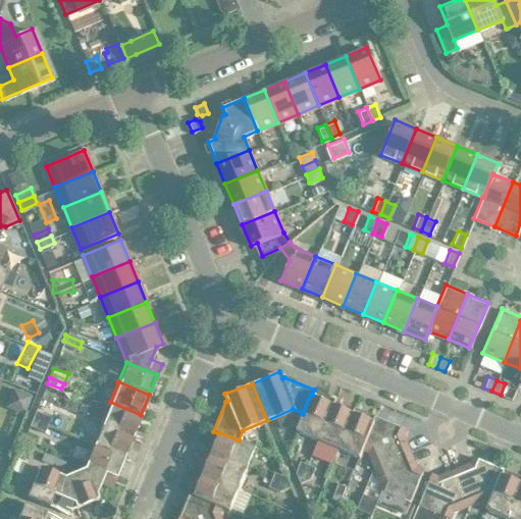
[(11,385),(5,403),(24,411),(32,393),(11,385)]
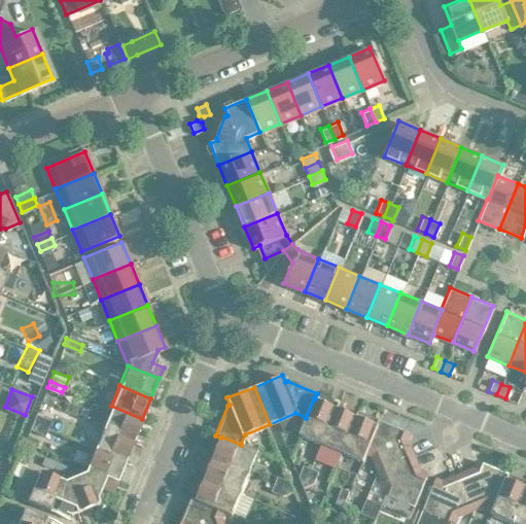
[(319,443),(335,407),(315,398),(314,398),(306,418),(305,417),(297,433),(319,443)]
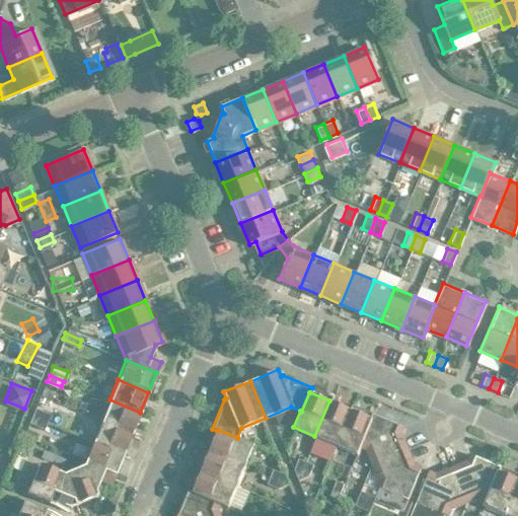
[(109,399),(100,420),(132,433),(140,413),(109,399)]
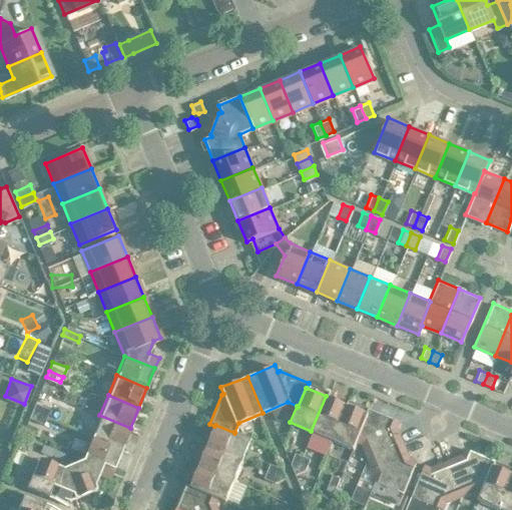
[(326,396),(311,431),(331,439),(346,404),(326,396)]
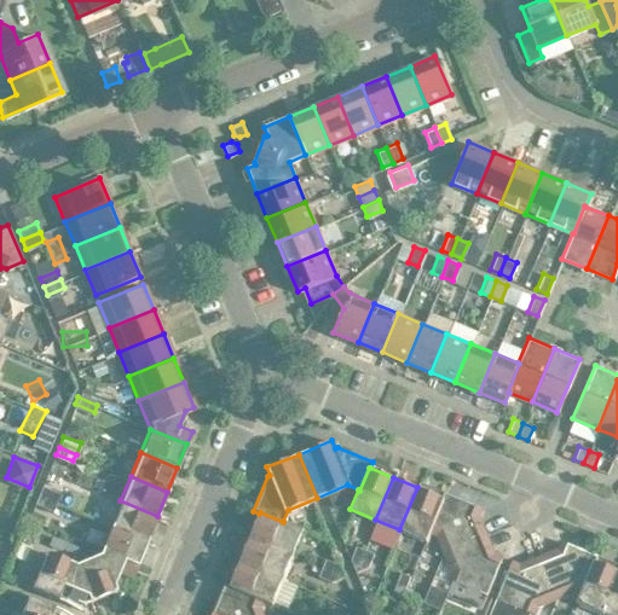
[(42,485),(39,494),(56,503),(61,492),(42,485)]
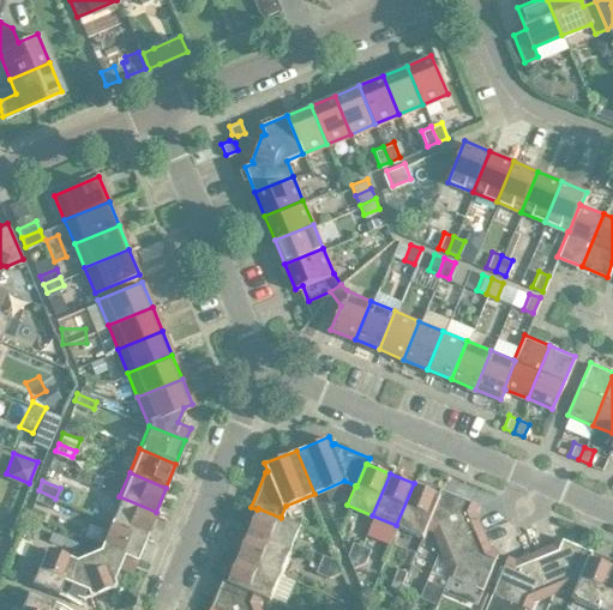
[(421,536),(426,526),(425,526),(438,494),(437,493),(414,483),(396,525),(421,536)]
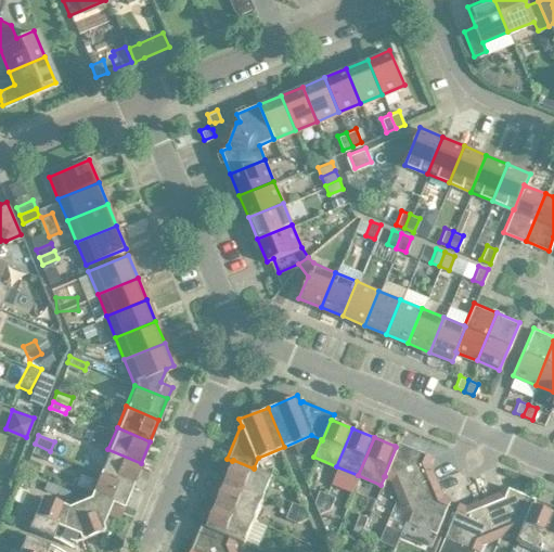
[(397,495),(435,478),(428,462),(432,454),(397,440),(395,446),(396,447),(384,476),(385,476),(390,478),(397,495)]
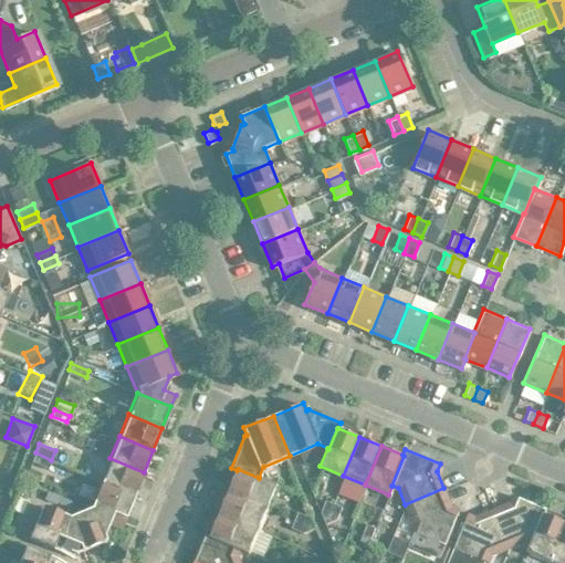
[(35,452),(32,460),(49,467),(51,460),(35,452)]
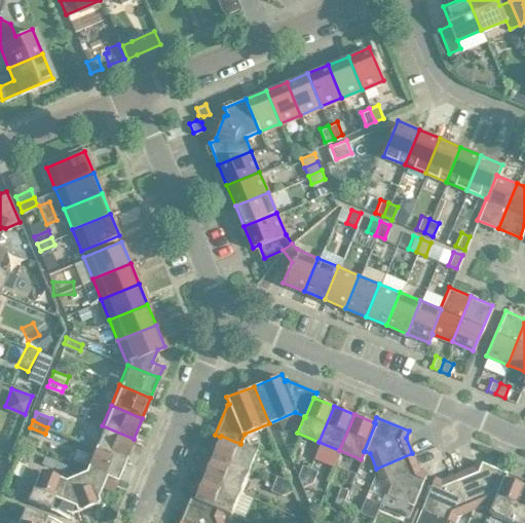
[(124,459),(134,439),(102,425),(94,446),(124,459)]
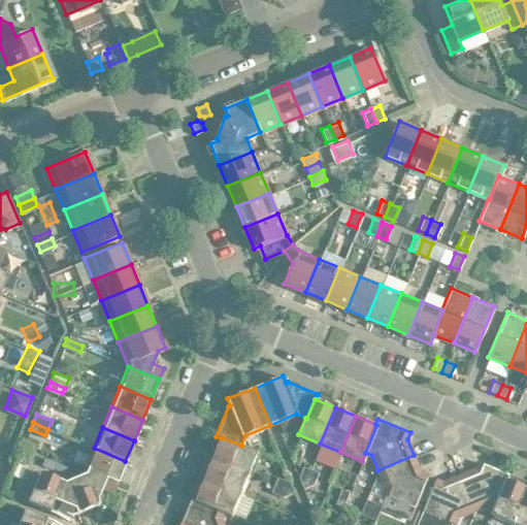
[(212,458),(249,473),(258,452),(241,445),(241,446),(222,437),(221,438),(212,458)]
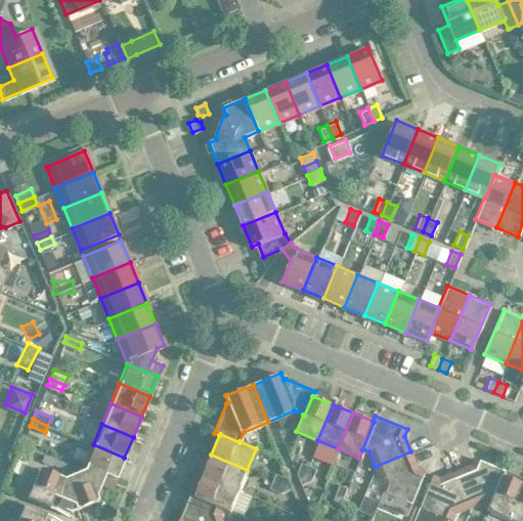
[(93,444),(85,465),(116,478),(124,458),(93,444)]
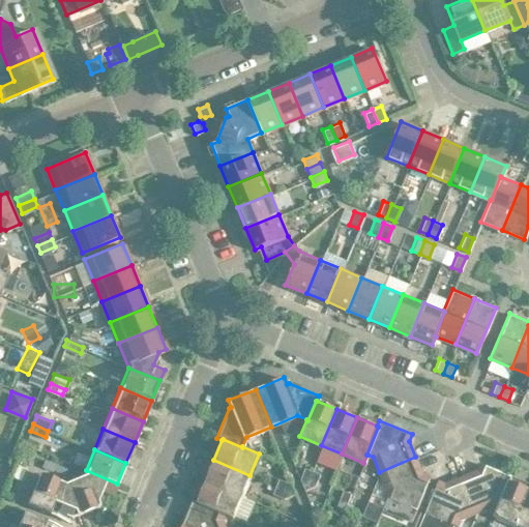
[(422,473),(415,457),(379,472),(386,488),(383,495),(415,508),(429,476),(422,473)]
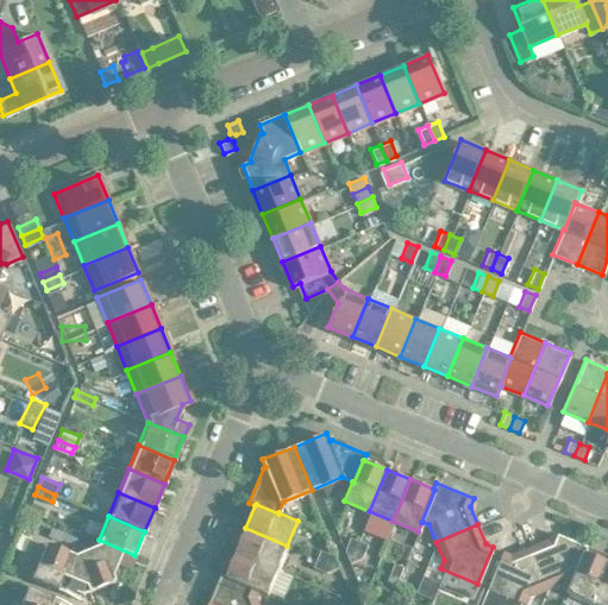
[(236,552),(277,569),(287,546),(245,528),(236,552)]
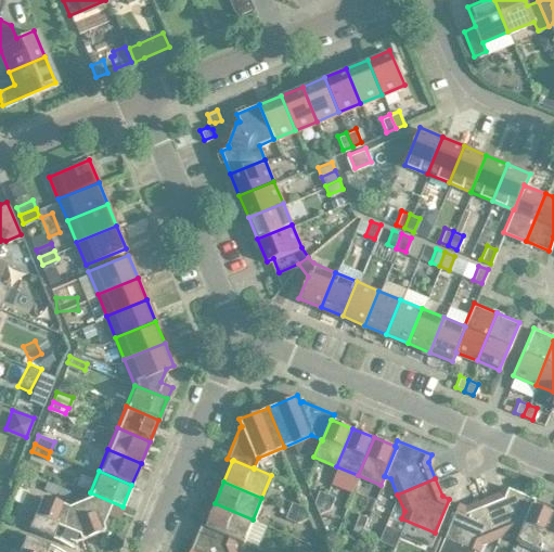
[(513,529),(519,531),(520,533),(532,503),(533,503),(536,498),(501,484),(499,491),(481,498),(497,536),(513,529)]
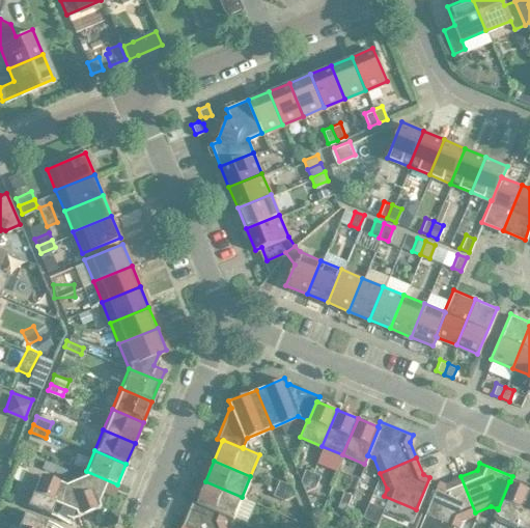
[(304,490),(312,471),(304,468),(300,479),(304,490)]
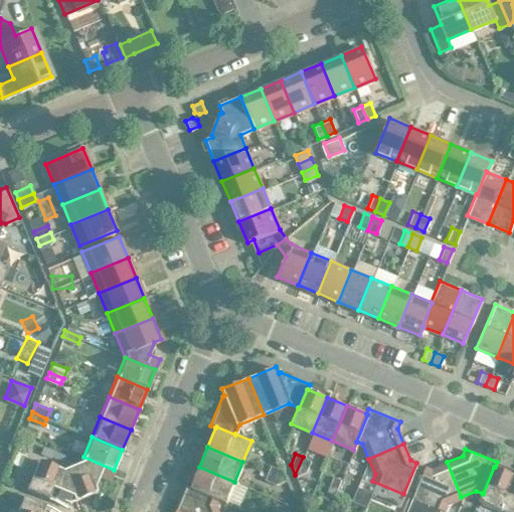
[(62,491),(57,502),(66,506),(68,502),(96,490),(94,486),(99,475),(110,480),(114,470),(83,457),(81,461),(61,469),(58,468),(50,486),(62,491)]
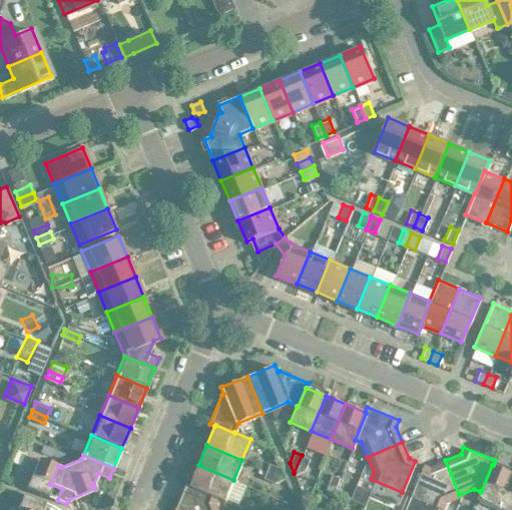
[(305,469),(309,458),(302,455),(294,473),(305,469)]
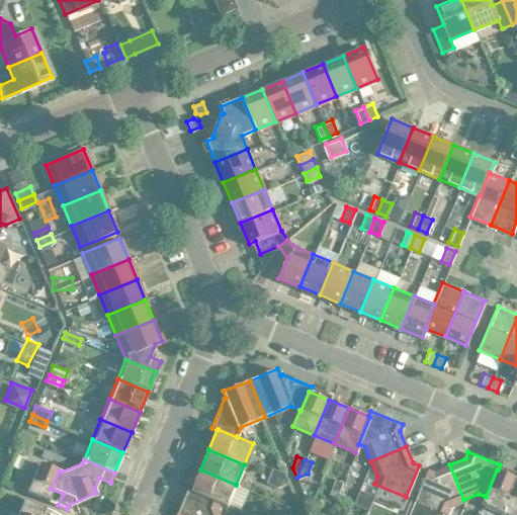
[(25,492),(58,505),(63,494),(51,489),(59,470),(37,461),(25,492)]
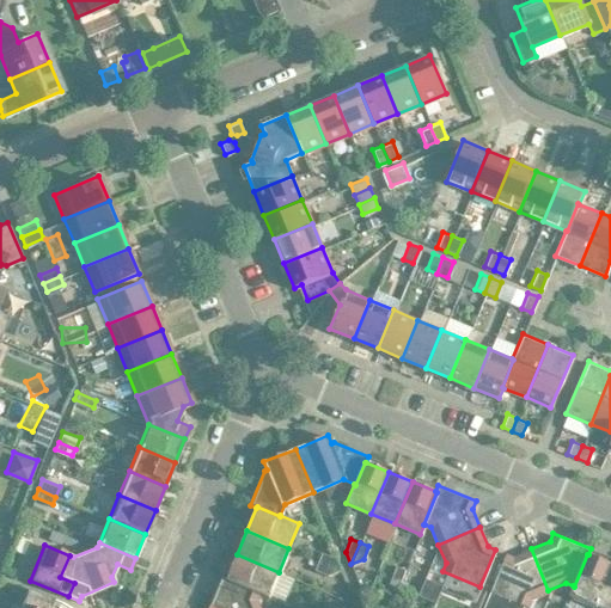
[(530,599),(548,590),(531,548),(513,557),(505,553),(489,590),(527,606),(530,599)]
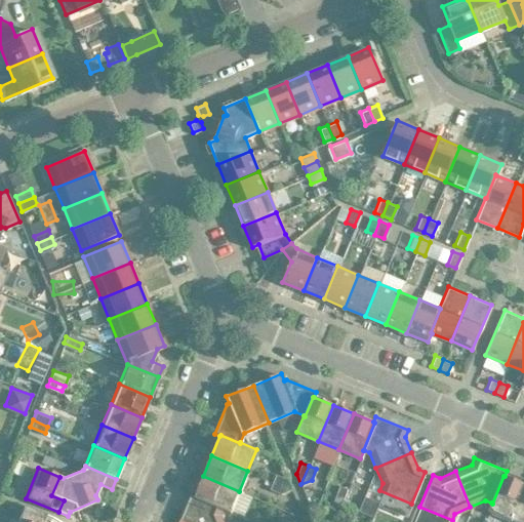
[(286,478),(275,473),(272,481),(291,488),(286,478)]
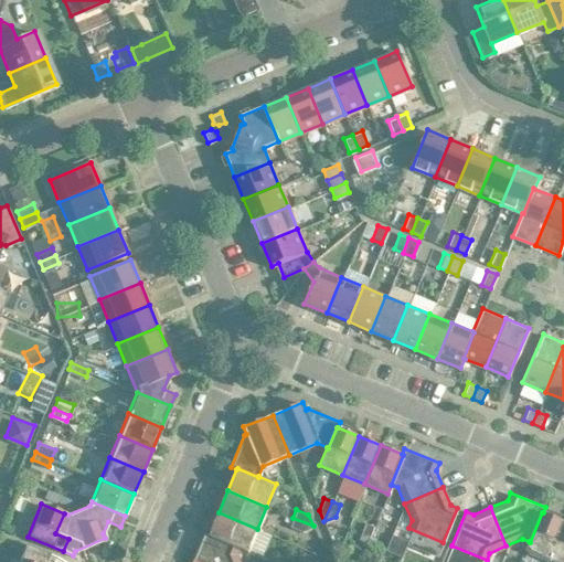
[(238,548),(246,551),(247,552),(257,529),(219,512),(210,533),(210,534),(240,547),(238,548)]
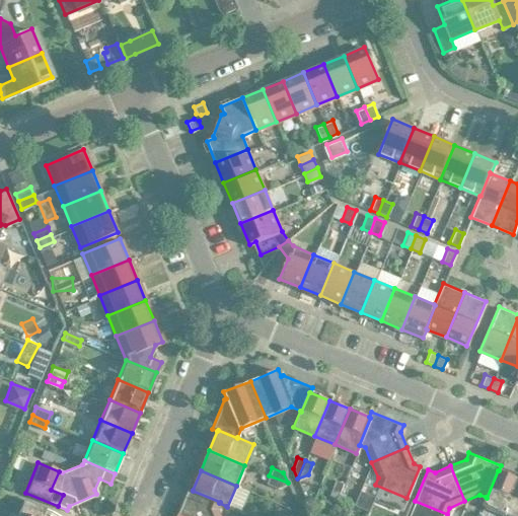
[(482,505),(503,514),(517,478),(517,477),(499,470),(498,470),(487,498),(486,497),(482,505)]
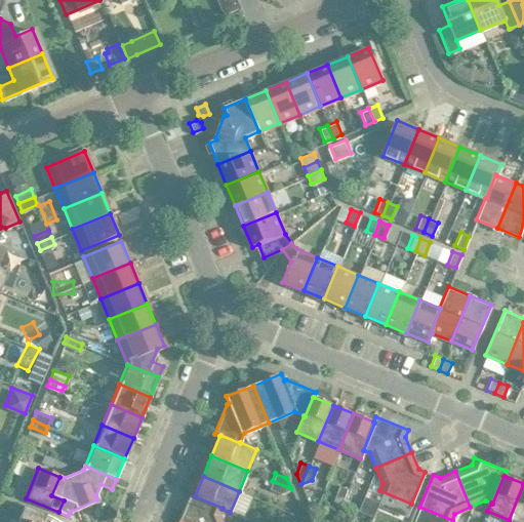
[(291,488),(272,481),(269,488),(280,493),(291,488)]
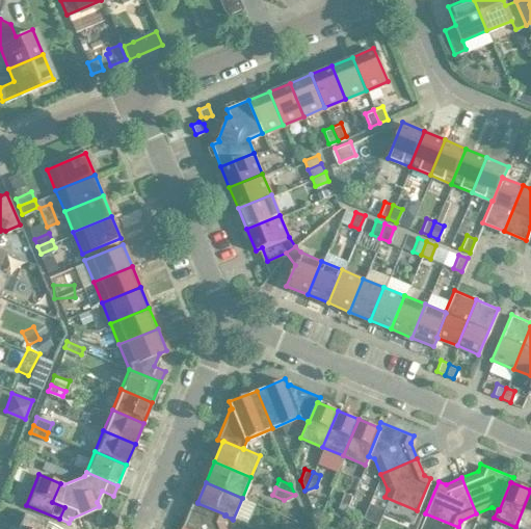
[(530,528),(530,491),(515,527),(521,528),(530,528)]
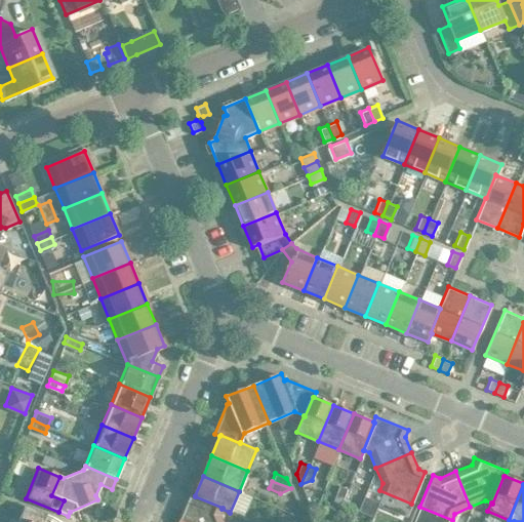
[(347,488),(338,485),(332,500),(340,504),(347,488)]
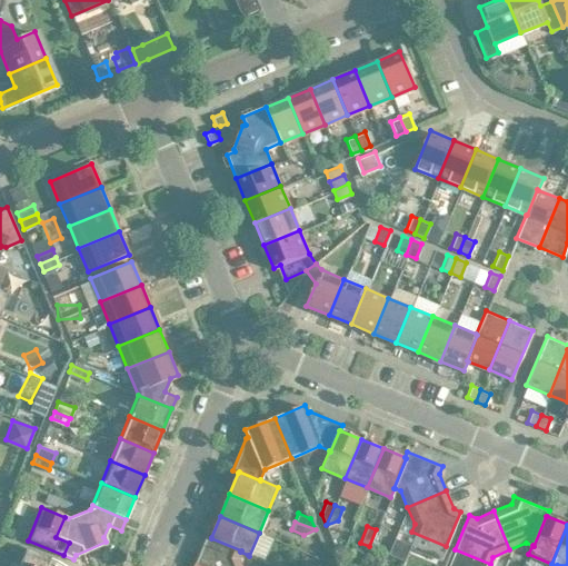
[(211,538),(211,537),(206,535),(192,565),(252,565),(248,555),(240,552),(241,550),(211,538)]
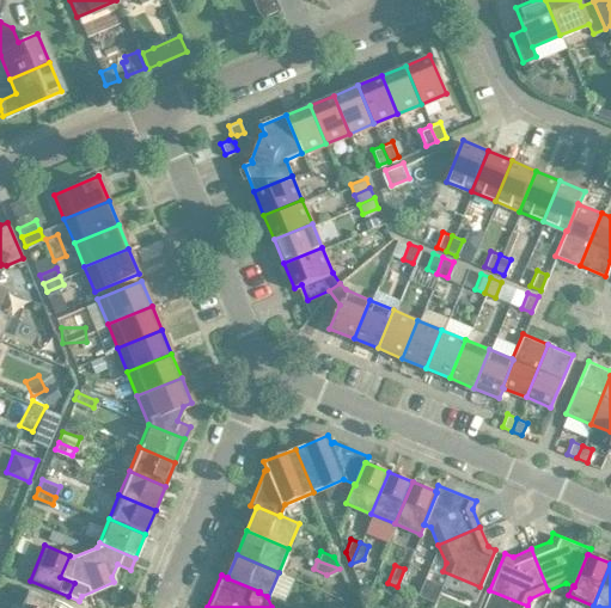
[(426,599),(433,581),(425,577),(416,594),(426,599)]
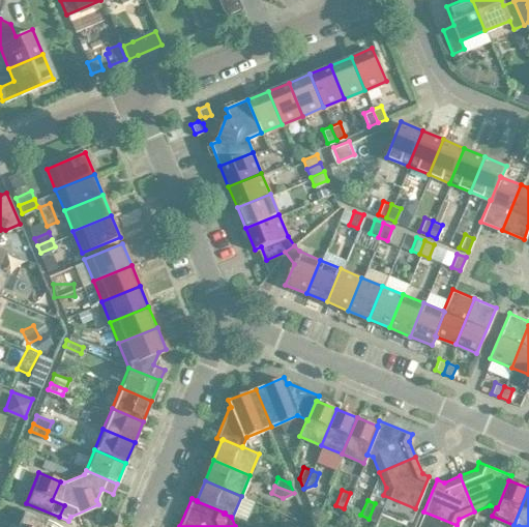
[(383,506),(375,503),(369,519),(376,522),(383,506)]
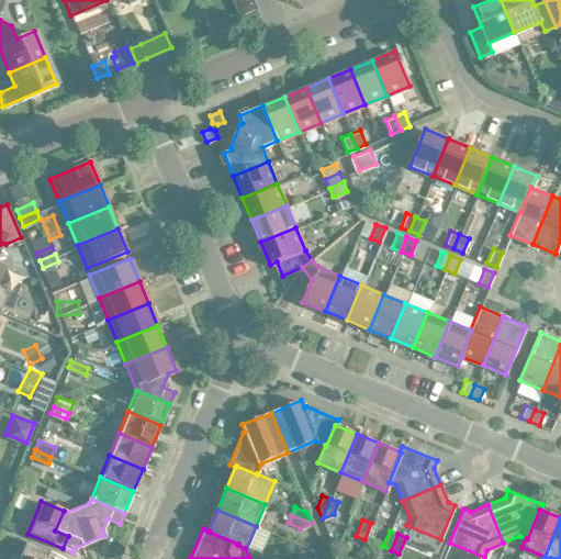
[(17,558),(58,558),(60,556),(24,540),(17,558)]
